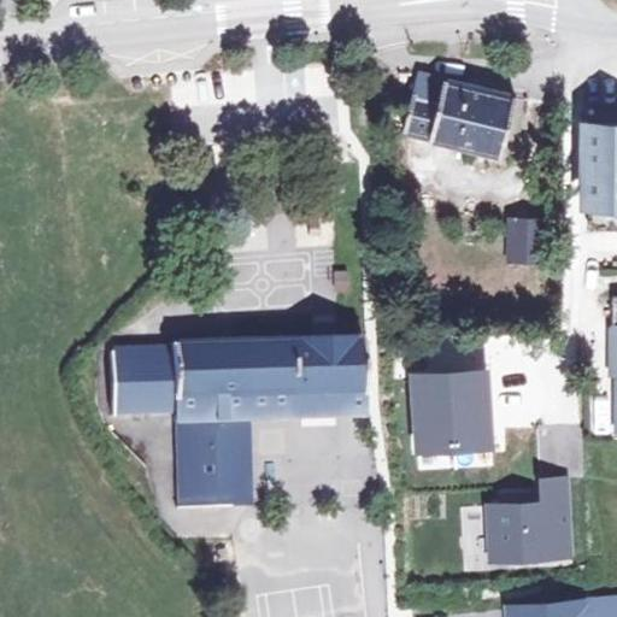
[(418,71),(403,130),(504,156),(521,95),(418,71)]
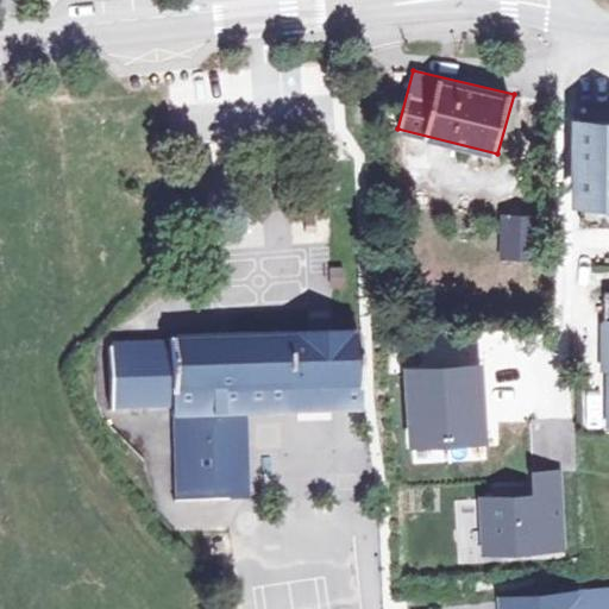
[(608,127),(581,127),(579,139),(608,139),(608,127)]
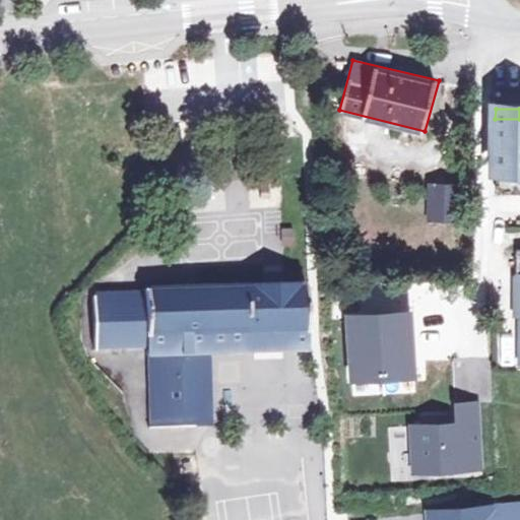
[(519,119),(495,119),(494,171),(500,172),(499,195),(519,195),(519,119)]
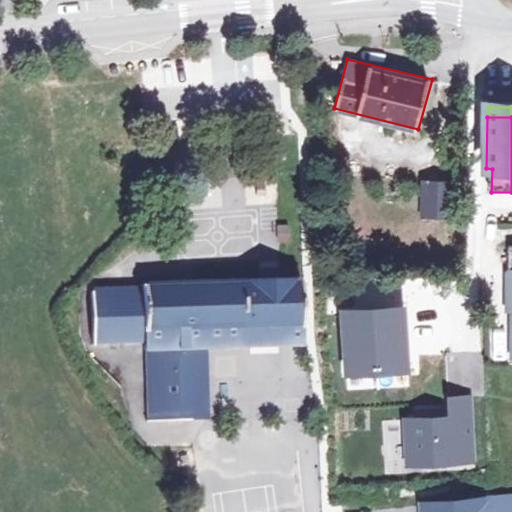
[(254,195),(264,195),(263,179),(253,180),(254,195)]
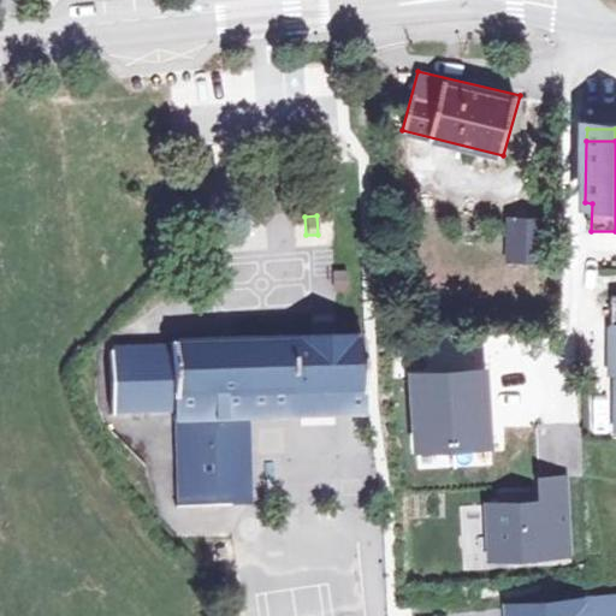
[(545,226),(514,225),(513,261),(544,262),(545,226)]
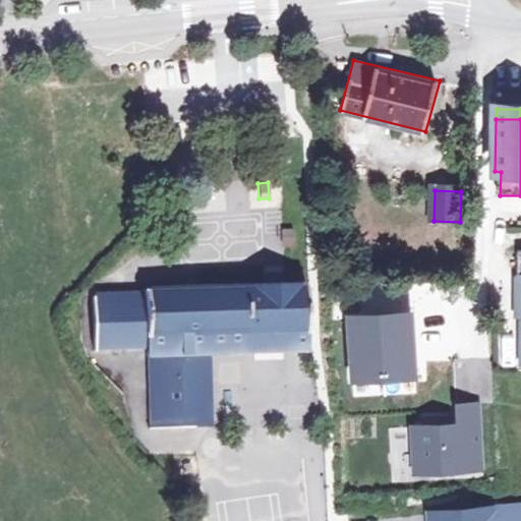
[(99,343),(105,343),(121,343),(148,343),(151,426),(212,427),(209,349),(305,349),(305,332),(308,332),(307,283),(145,287),(145,290),(93,291),(94,315),(94,332),(100,332),(99,343)]
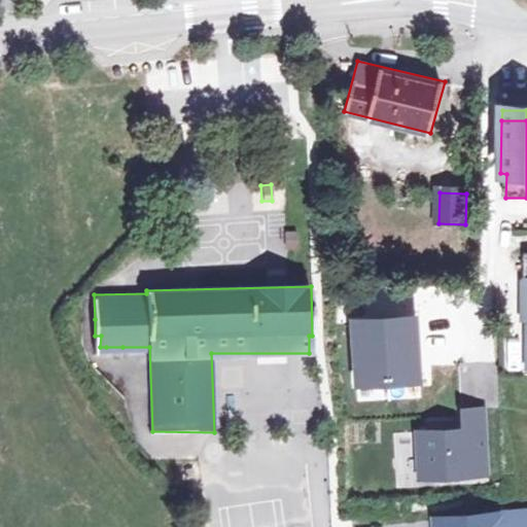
[(416,319),(352,323),(357,401),(421,396),(416,319)]
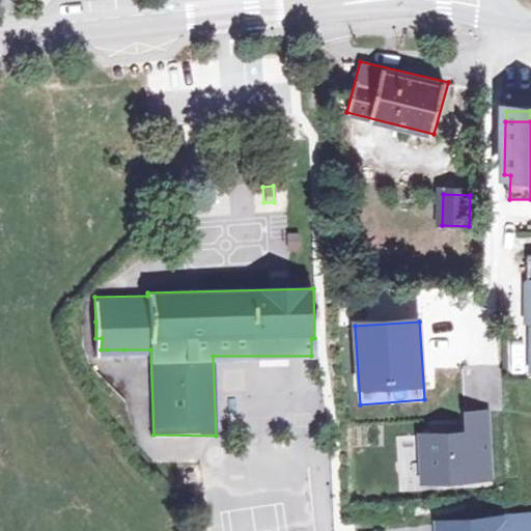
[(510,374),(526,374),(526,341),(510,341),(510,374)]
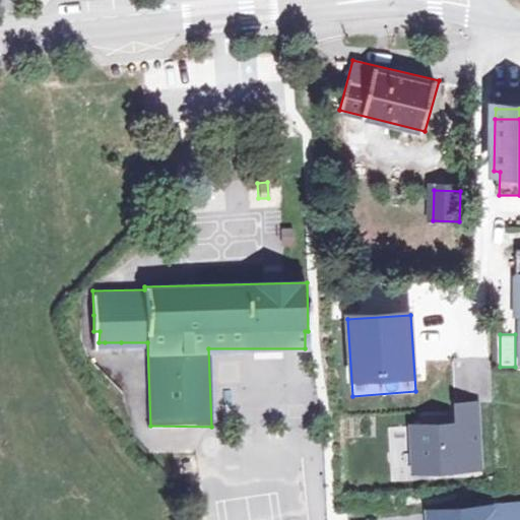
[(121,342),(105,342),(105,353),(121,353),(121,342)]
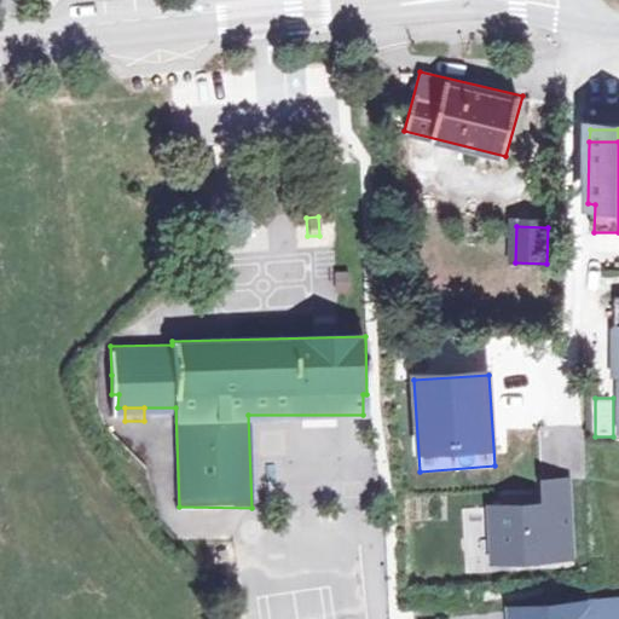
[(572,554),(568,480),(543,481),(544,503),(493,507),(496,559),(572,554)]
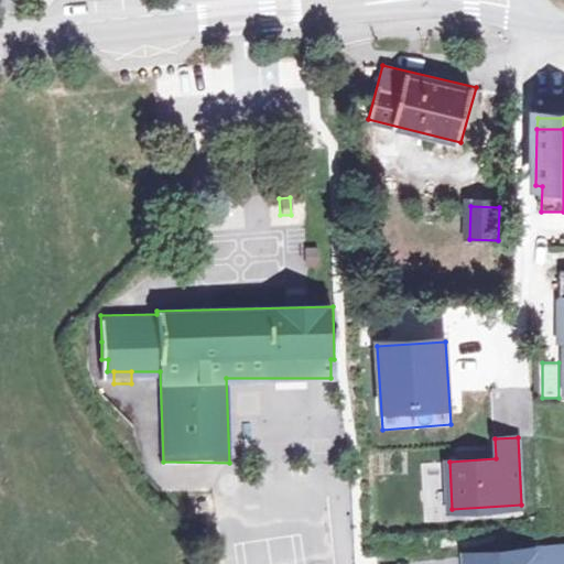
[(563,563),(563,545),(529,548),(462,553),(462,563),(563,563)]
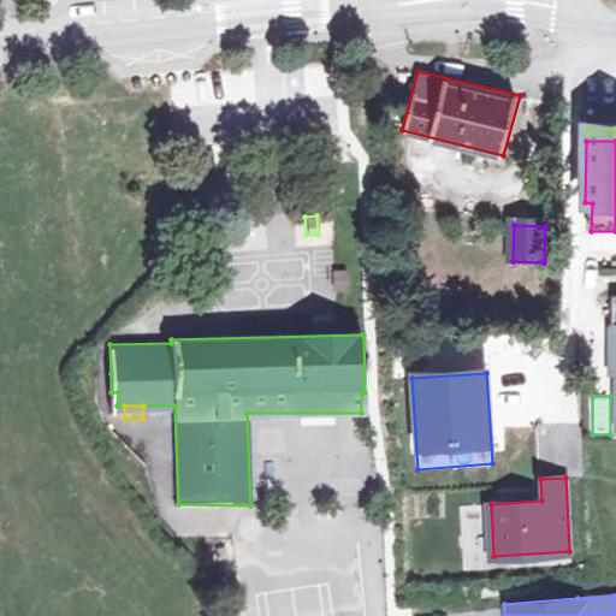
All buildings are outlined.
